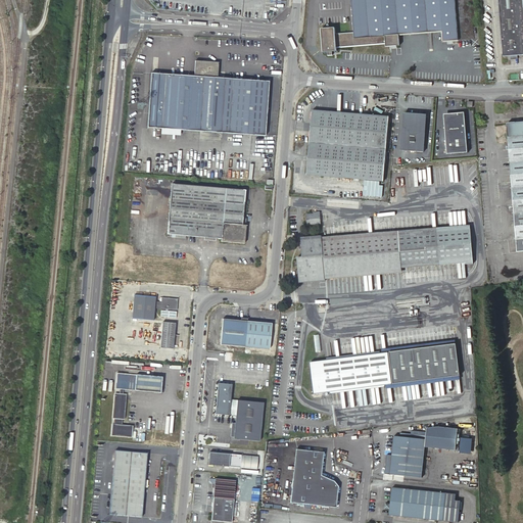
[(459,42),(455,0),(350,0),(353,32),(335,33),(335,28),(321,29),(323,53),(328,52),(333,52),(337,52),(337,48),(387,44),(387,48),(400,47),(399,37),(399,32),(446,28),(446,33),(447,43),(459,42)]
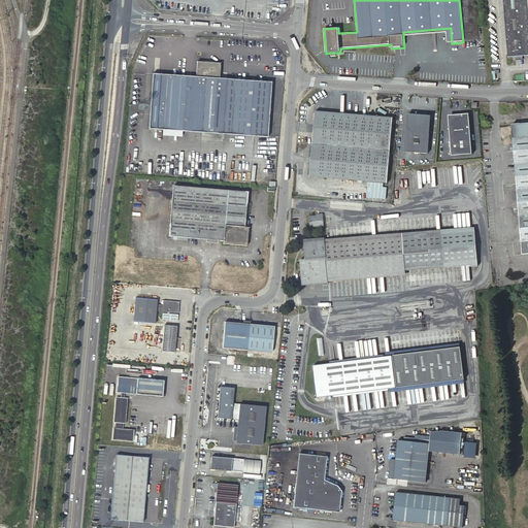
[(527,0),(504,0),(509,57),(516,57),(523,56),(527,55),(527,0)]
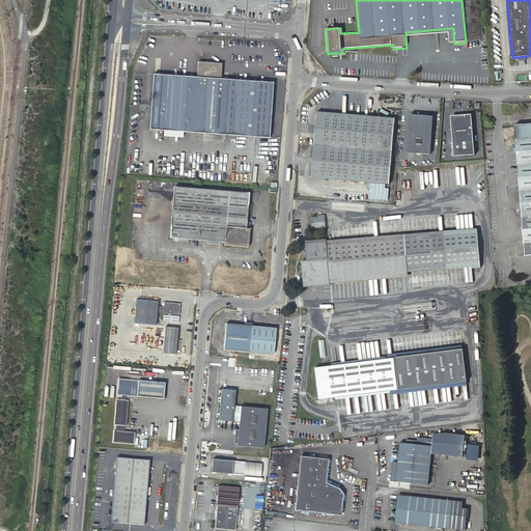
[(406,37),(450,33),(453,33),(453,28),(406,32),(406,37)]
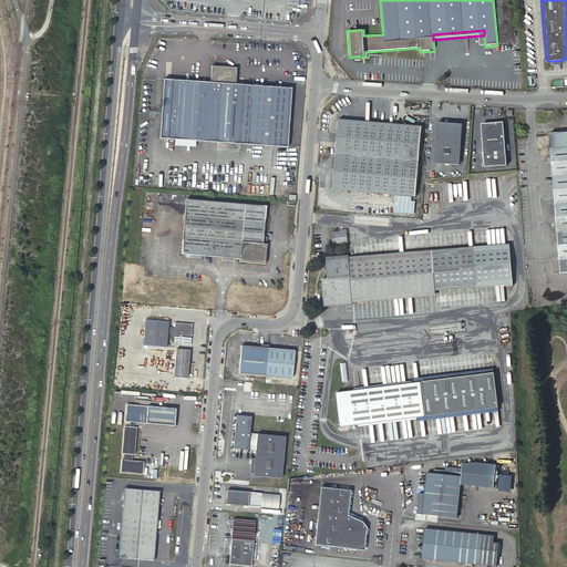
[(160,137),(234,143),(238,84),(235,84),(236,73),(237,73),(238,66),(210,64),(209,82),(164,79),(160,137)]
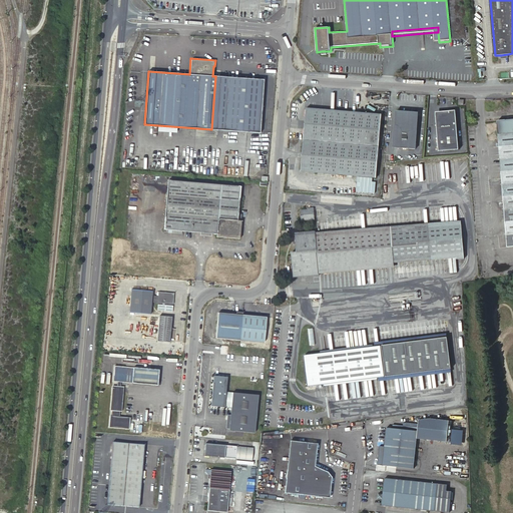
[(211,129),(260,132),(264,79),(215,76),(211,129)]
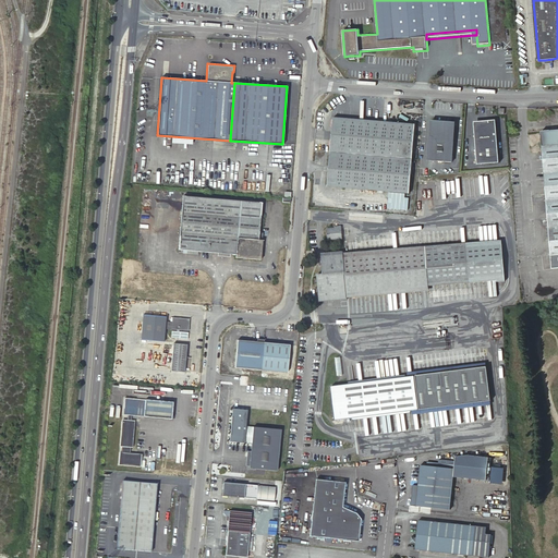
[(412,159),(415,123),(334,117),(330,153),(327,187),(410,194),(412,159)]
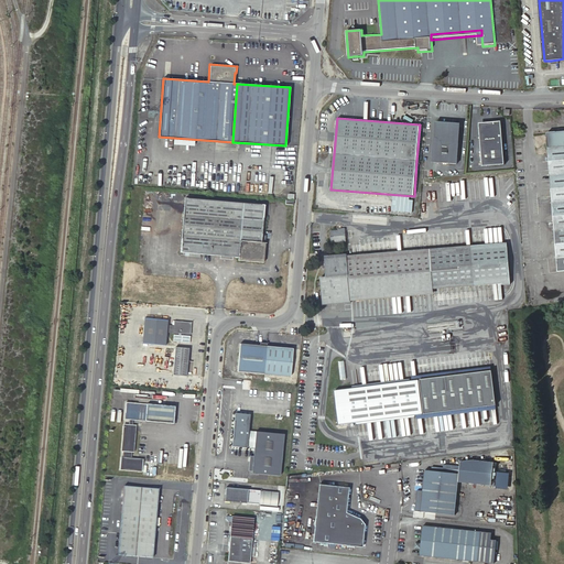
[(490,123),(478,125),(483,166),(505,164),(500,120),(494,121),(490,123)]
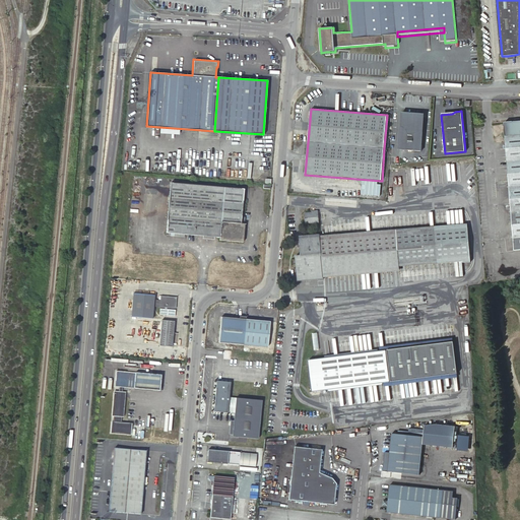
[(401,114),(398,148),(421,150),(424,115),(401,114)]
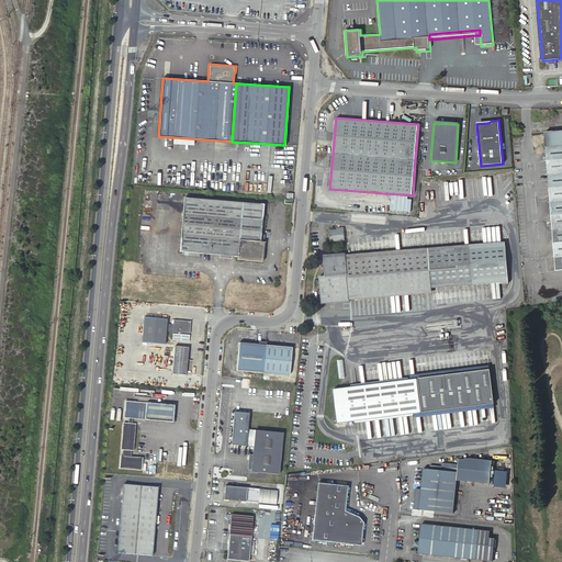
[(561,132),(546,134),(557,269),(561,268),(561,132)]
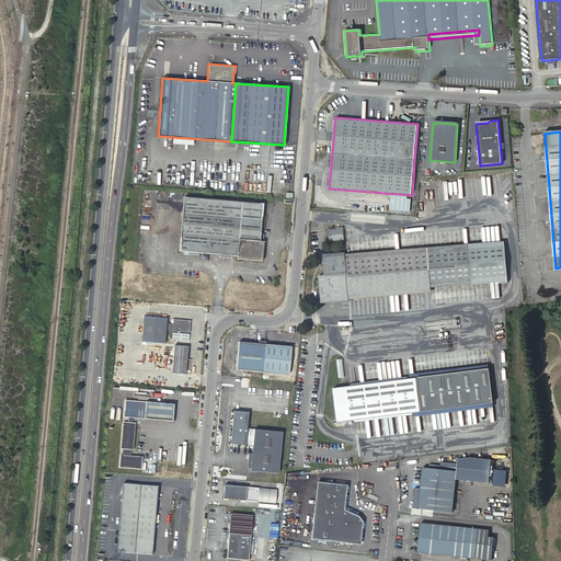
[(408,195),(391,194),(390,209),(410,210),(411,199),(407,199),(408,195)]
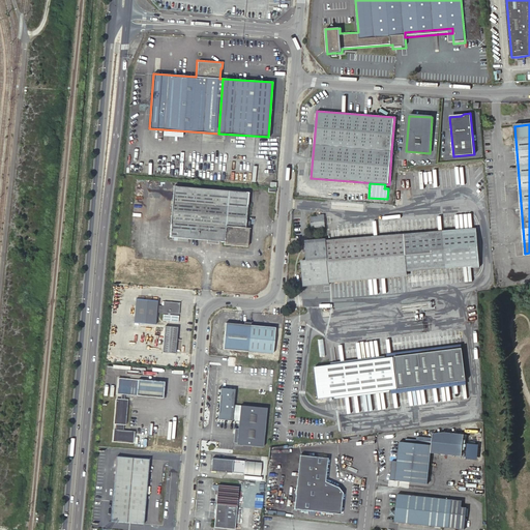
[(244,228),(247,193),(174,186),(170,237),(225,242),(224,244),(247,246),(249,228),(244,228)]
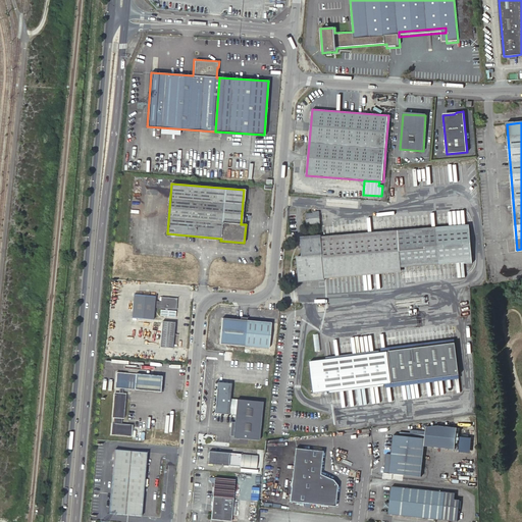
[(320,223),(319,211),(312,212),(312,214),(306,214),(307,224),(320,223)]
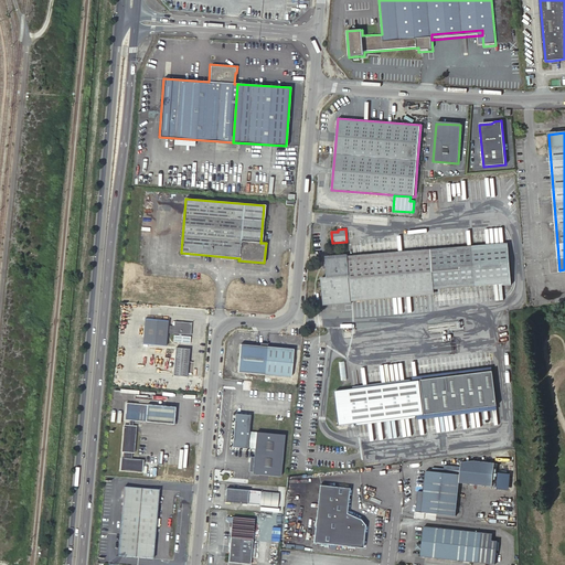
[(432,253),(434,286),(501,280),(502,286),(511,285),(508,246),(432,253)]
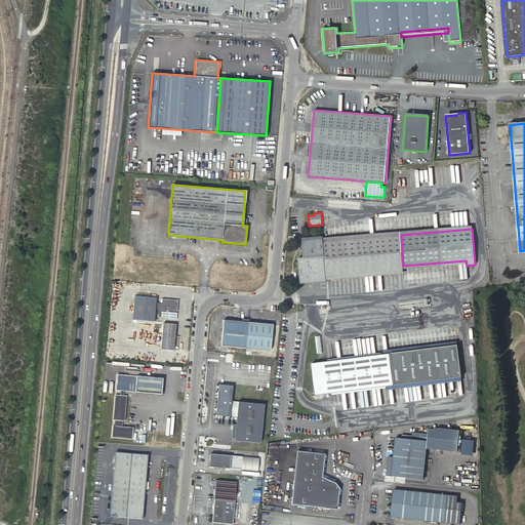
[(326,278),(404,271),(403,266),(401,235),(323,241),(323,236),(303,238),(305,257),(298,257),(298,263),(294,263),(295,268),(299,268),(300,283),(326,281),(326,278)]
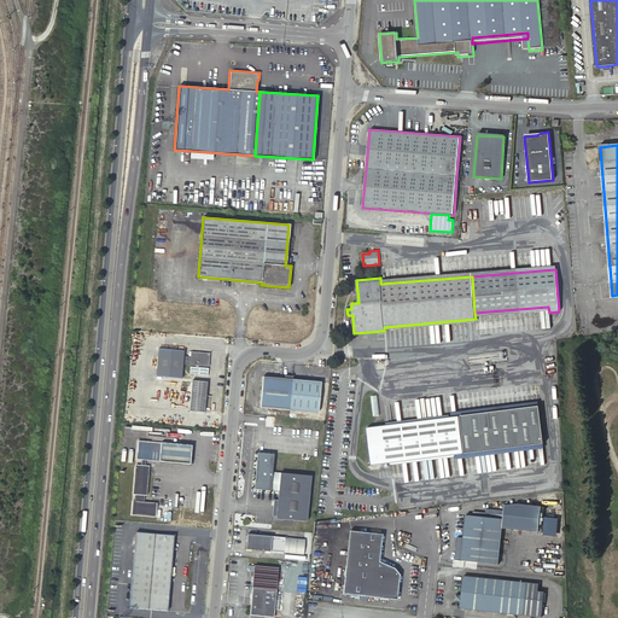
[(181,379),(185,351),(159,349),(157,377),(181,379)]
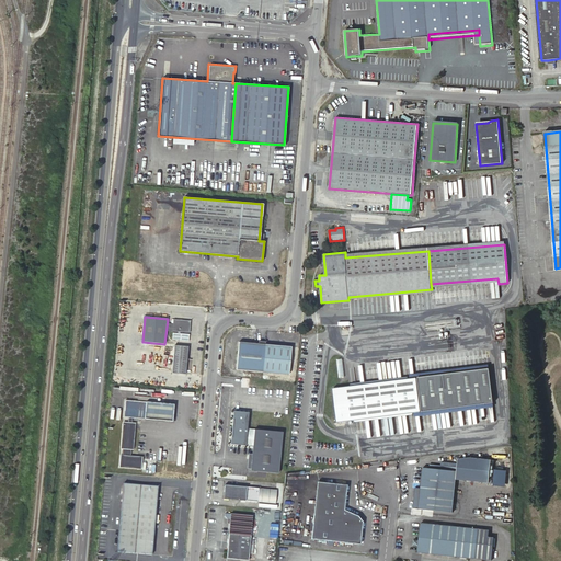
[(190,333),(191,321),(174,319),(173,324),(169,323),(168,331),(176,332),(190,333)]
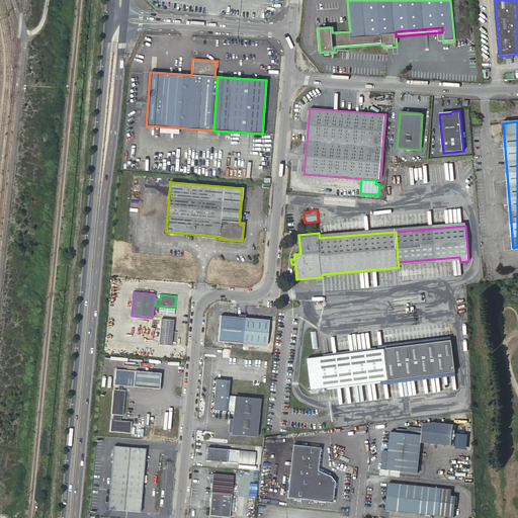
[(233,343),(243,344),(245,318),(236,318),(221,316),(219,342),(233,343)]
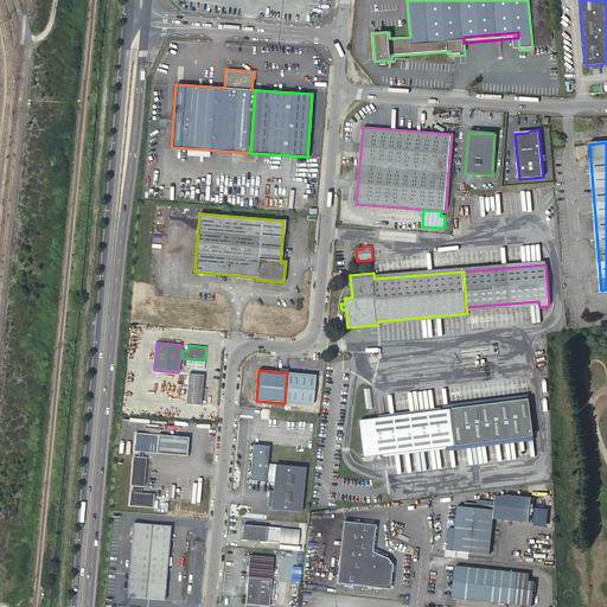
[(285,403),(313,406),(315,375),(287,372),(285,403)]
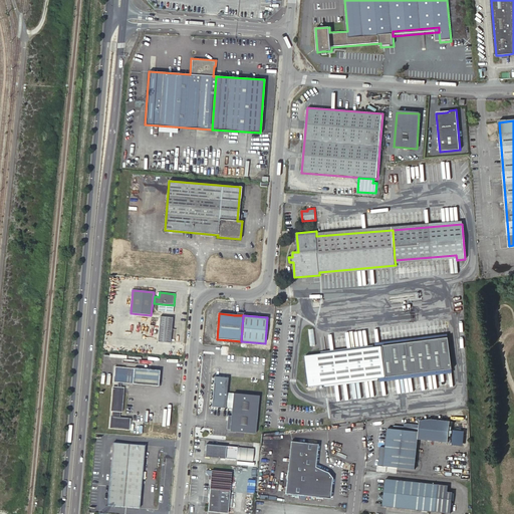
[(171,342),(173,318),(161,316),(159,340),(171,342)]
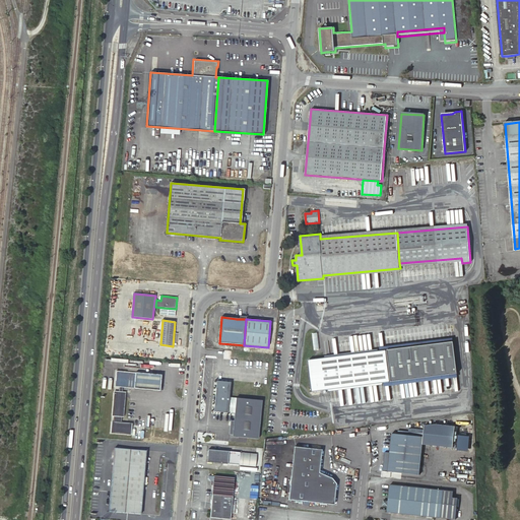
[(380,349),(381,352),(449,342),(448,339),(380,349)]
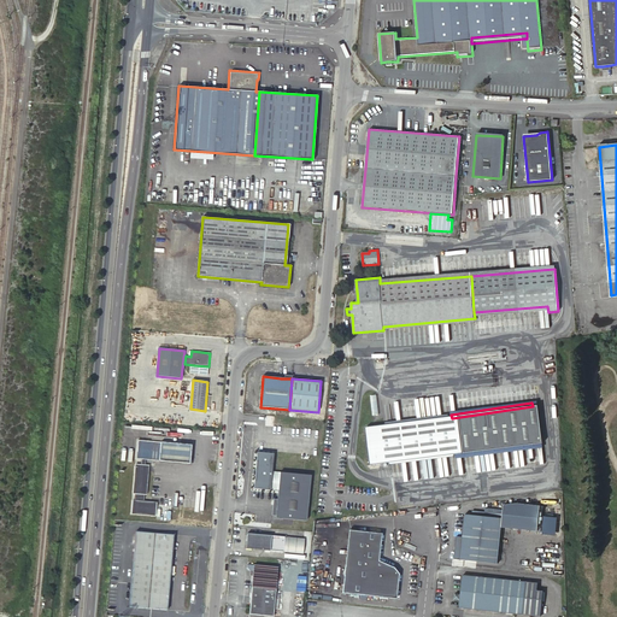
[(451,419),(456,456),(458,456),(458,457),(528,446),(538,445),(533,406),(452,418),(452,419),(451,419)]
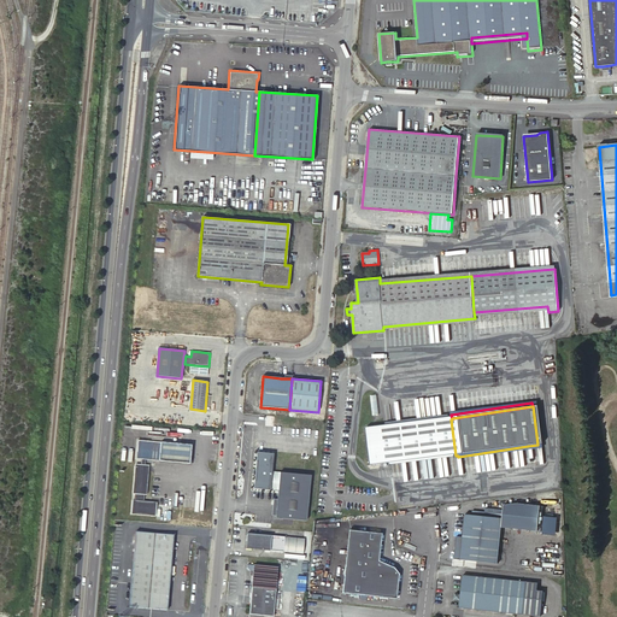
[(378,427),(378,429),(441,421),(440,417),(378,427)]
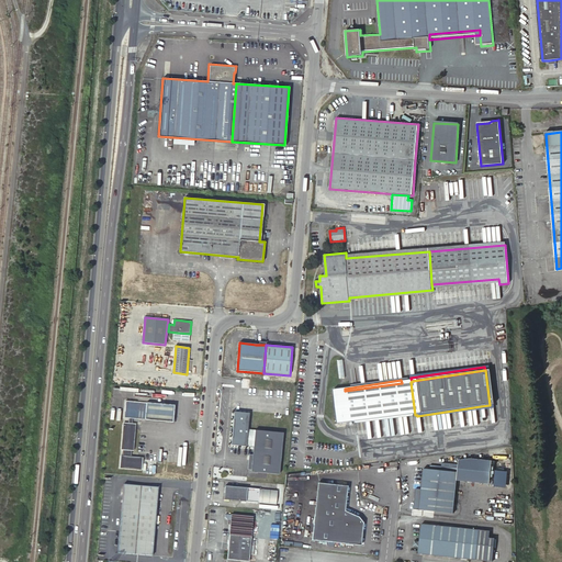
[(411,382),(402,383),(345,391),(326,394),(332,428),(338,427),(343,427),(350,426),(406,417),(415,416),(415,415),(411,382)]
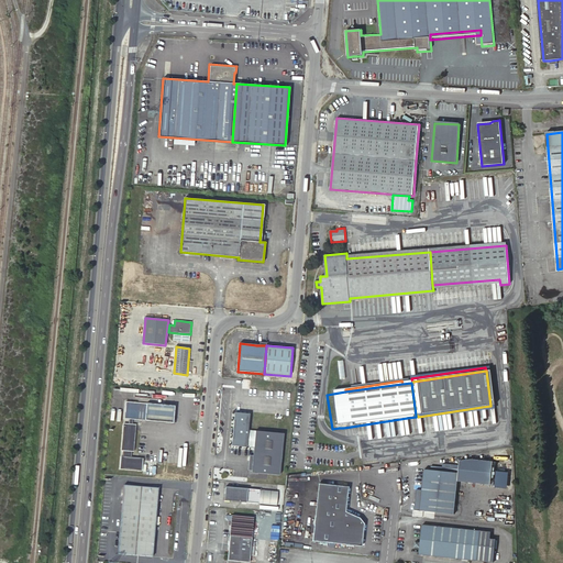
[(172,422),(174,406),(127,401),(124,418),(130,419),(129,424),(124,424),(121,451),(123,451),(123,457),(121,457),(120,468),(142,471),(143,459),(129,457),(130,451),(133,452),(135,424),(132,424),(133,419),(172,422)]
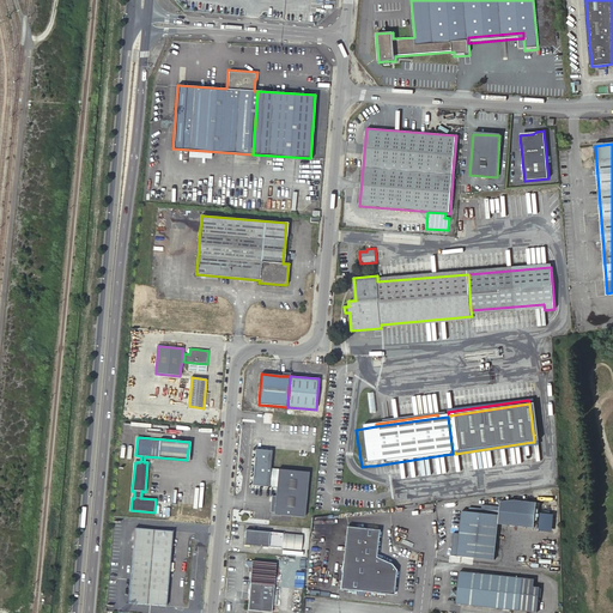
[(455,454),(455,457),(525,447),(525,443),(455,454)]
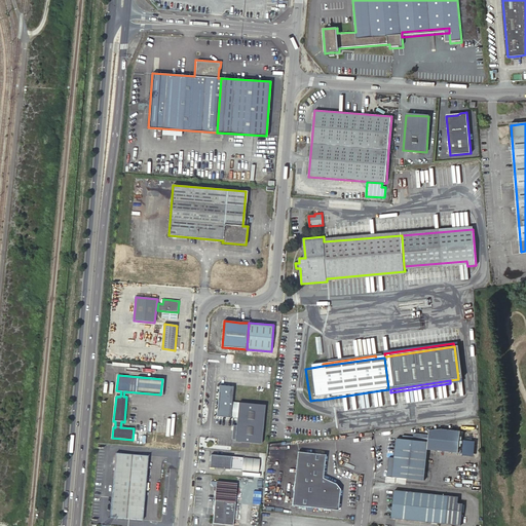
[(262,444),(265,405),(232,402),(233,386),(220,385),(217,417),(238,419),(236,442),(262,444)]
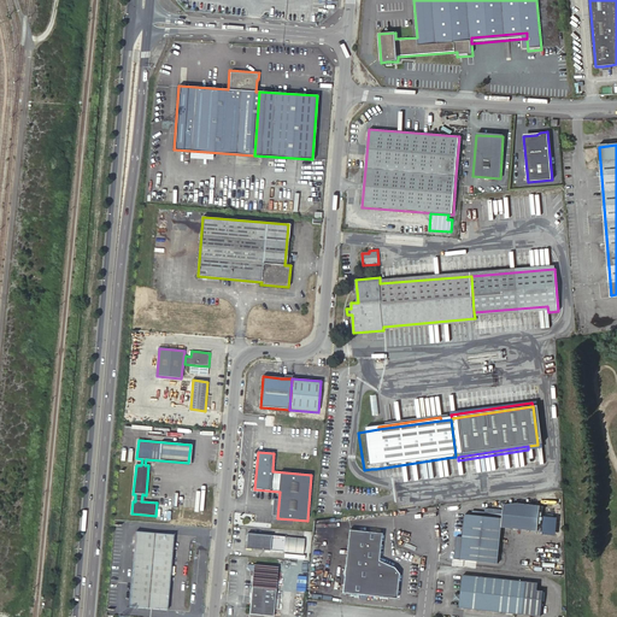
[(447,460),(446,458),(385,468),(385,470),(447,460)]
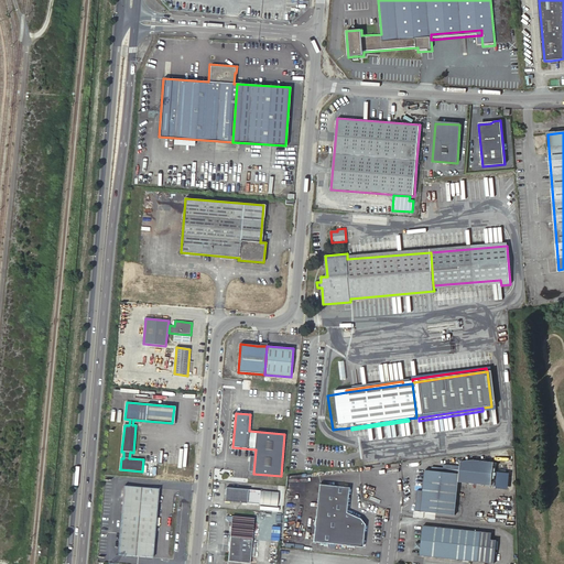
[(414,511),(455,514),(458,483),(491,486),(494,463),(474,461),(461,462),(459,466),(459,470),(459,475),(444,473),(432,472),(425,470),(423,491),(416,490),(414,511)]
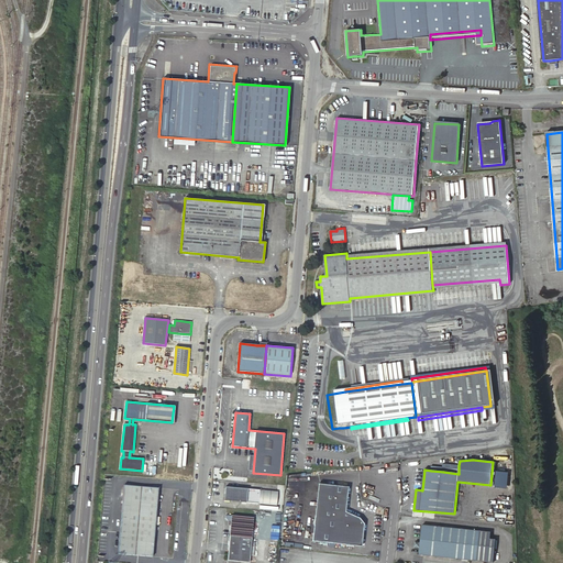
[(444,464),(444,468),(443,472),(459,474),(459,470),(459,465),(444,464)]
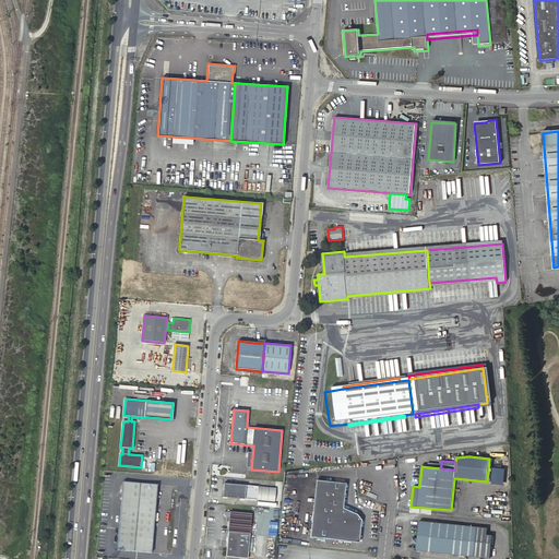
[(504,485),(506,468),(492,467),(492,484),(504,485)]
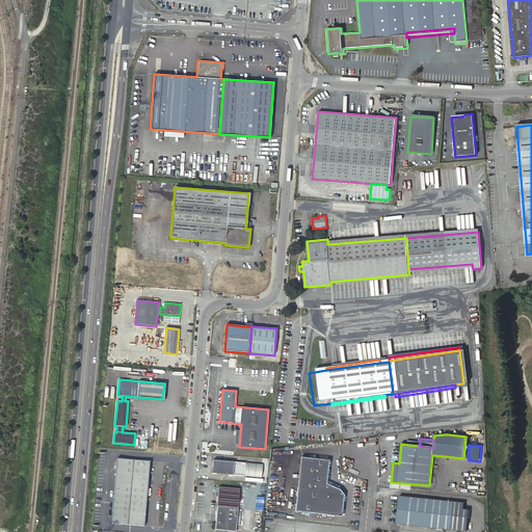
[(338,490),(325,483),(328,460),(300,457),(294,511),(341,516),(343,495),(338,490)]
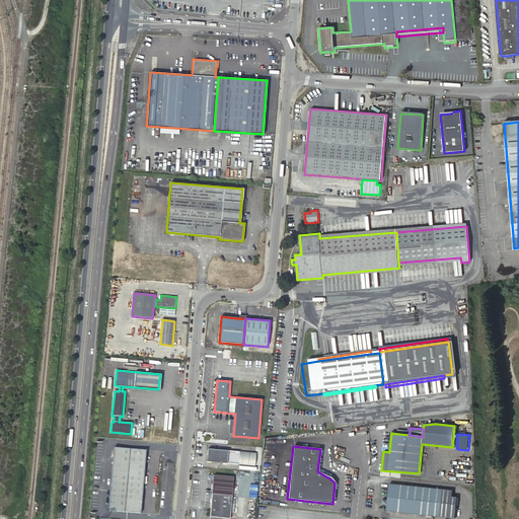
[(144,483),(147,450),(116,447),(113,480),(128,482),(144,483)]
